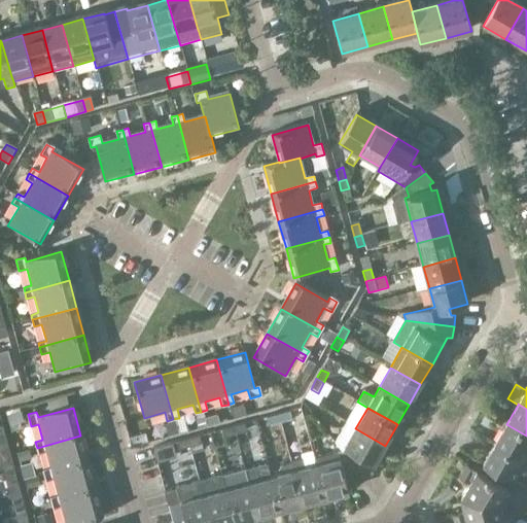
[(291,420),(289,414),(289,413),(278,416),(280,423),(291,420)]
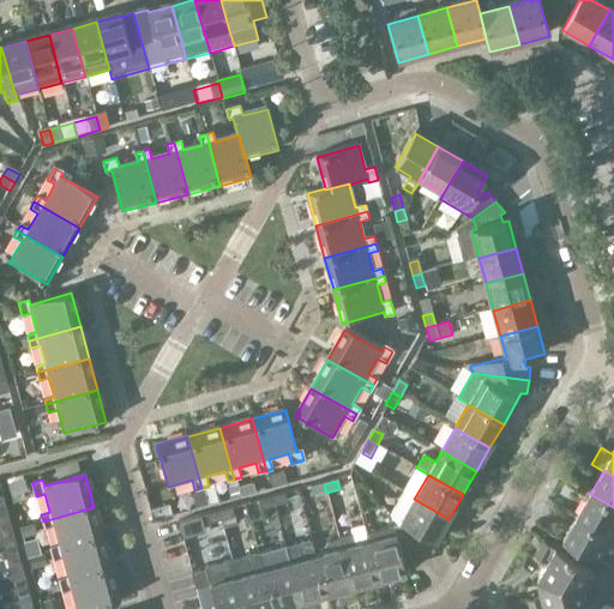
[(313,496),(326,493),(324,484),(311,488),(313,496)]
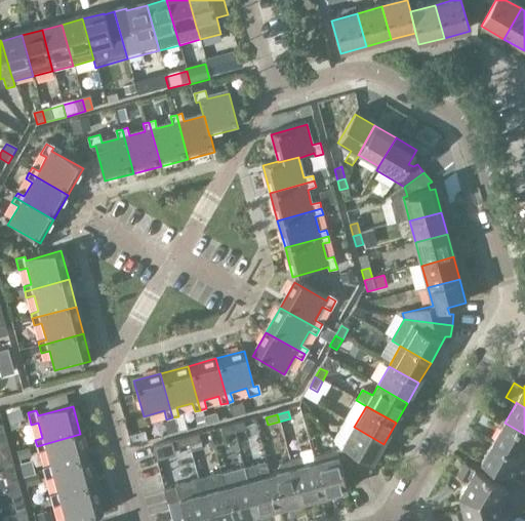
[(524,462),(524,459),(524,434),(505,423),(493,443),(524,462)]
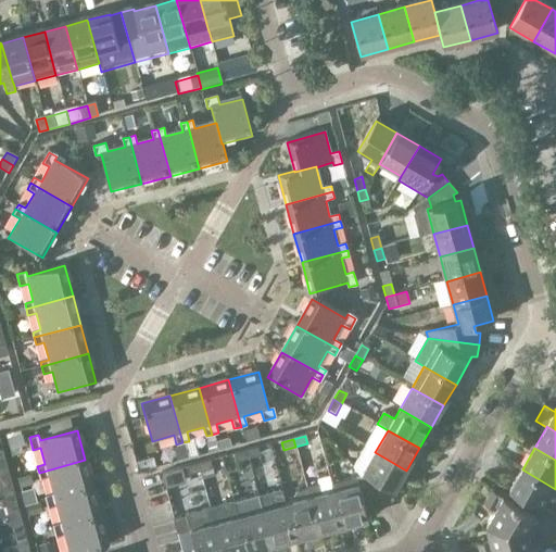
[(260,456),(257,450),(257,449),(245,452),(248,460),(260,456)]
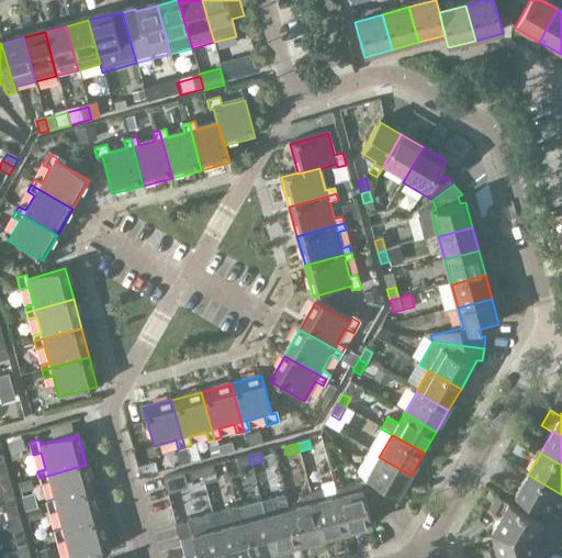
[(0,482),(10,480),(6,467),(2,456),(0,456),(0,482)]
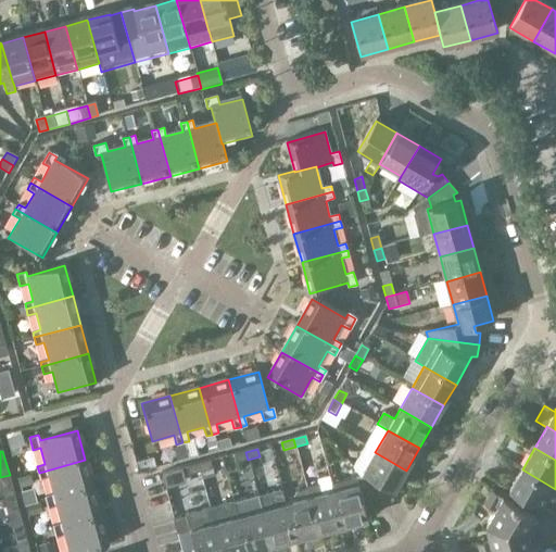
[(236,463),(248,460),(245,452),(234,455),(236,463)]
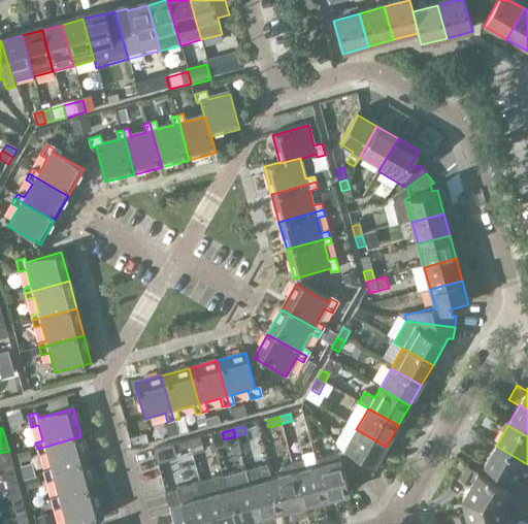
[(371,471),(386,447),(356,429),(344,450),(345,451),(343,454),(366,483),(374,476),(371,471)]
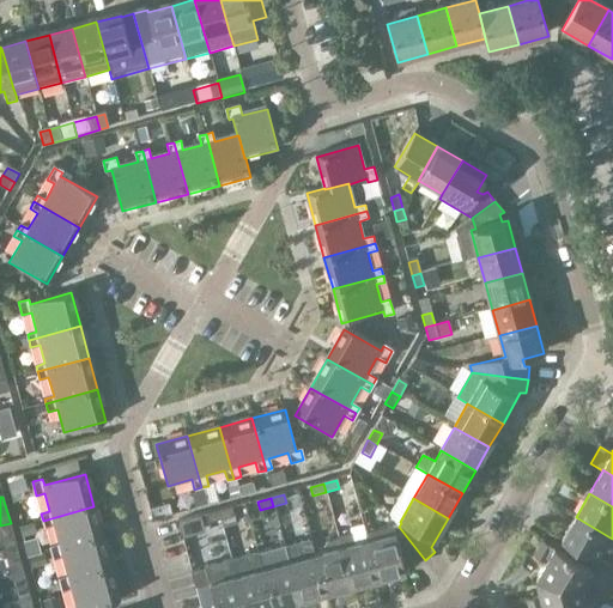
[(52,552),(103,539),(93,506),(43,521),(44,528),(53,526),(58,543),(49,545),(52,552)]
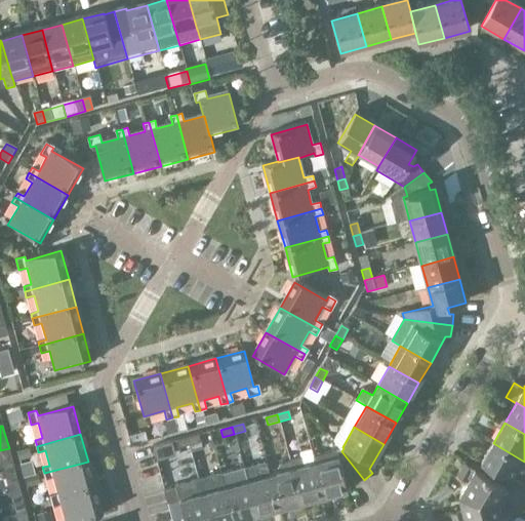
[(200,443),(199,437),(198,436),(187,439),(189,446),(200,443)]
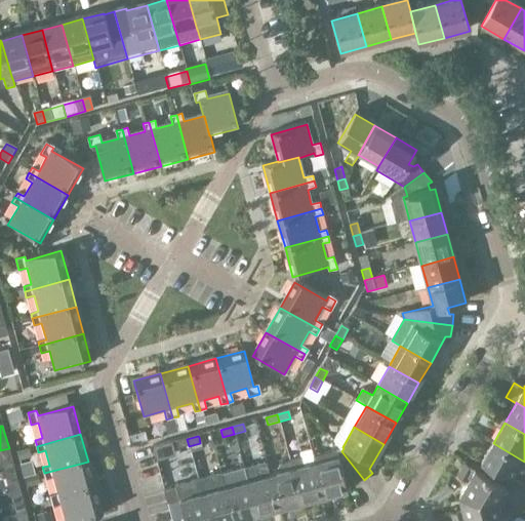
[(177,449),(189,446),(187,439),(175,442),(177,449)]
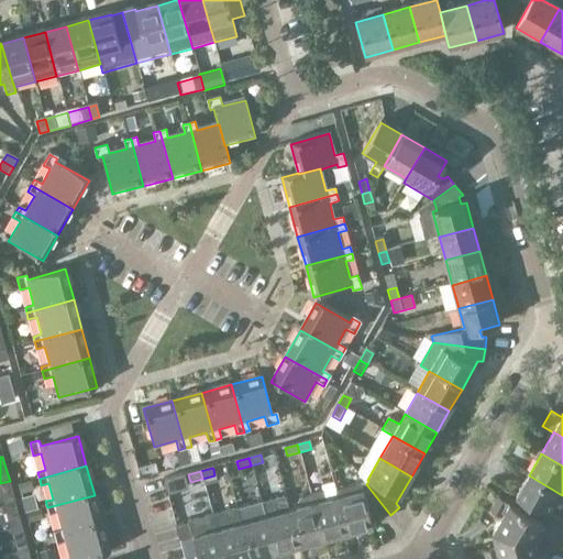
[(549,517),(562,495),(529,475),(516,499),(549,517)]
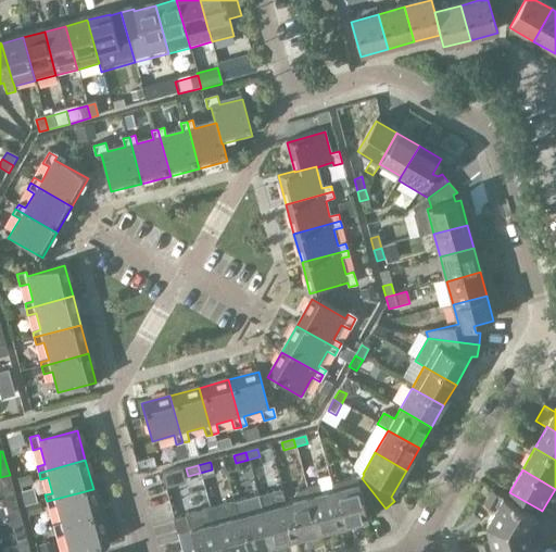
[(15,498),(13,488),(10,475),(0,477),(0,486),(1,491),(4,501),(15,498)]
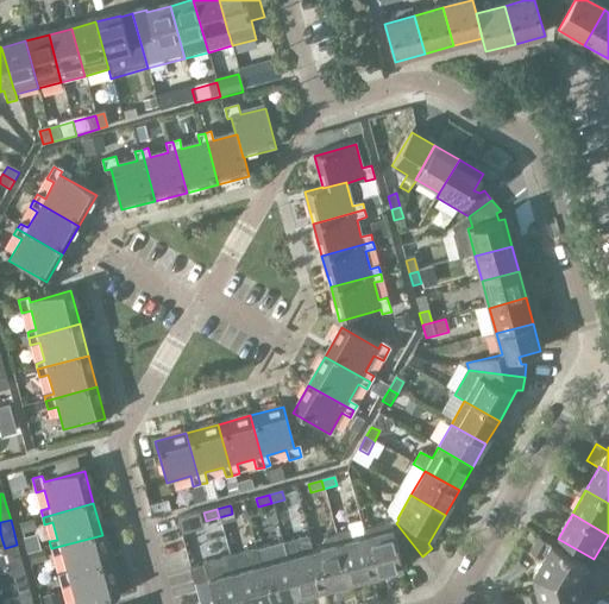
[(410,566),(422,557),(396,523),(368,532),(370,538),(366,539),(377,577),(403,570),(401,562),(407,561),(410,566)]
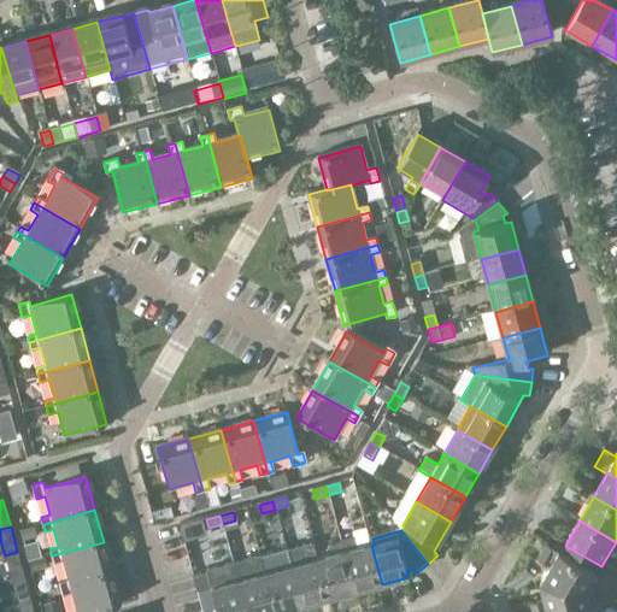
[(371,546),(357,549),(353,539),(341,542),(341,545),(354,592),(382,584),(371,546)]
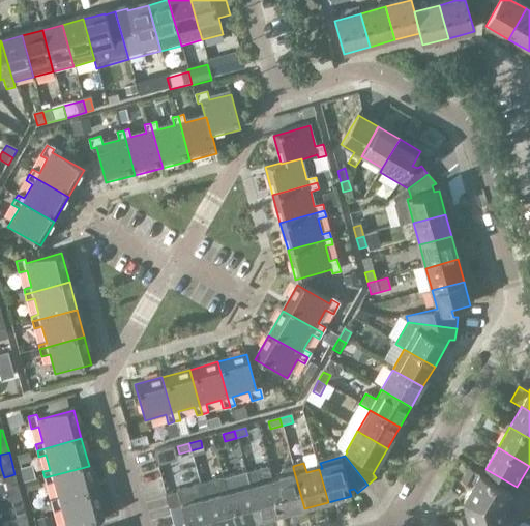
[(52,505),(96,493),(89,466),(45,477),(47,484),(54,483),(58,497),(51,499),(52,505)]
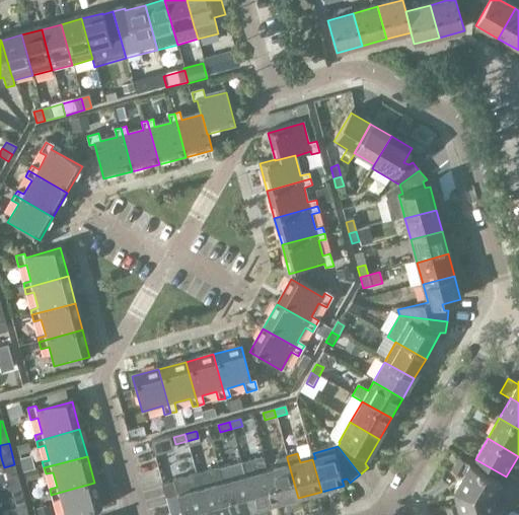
[(277,504),(298,498),(287,458),(277,461),(279,468),(268,471),(277,504)]
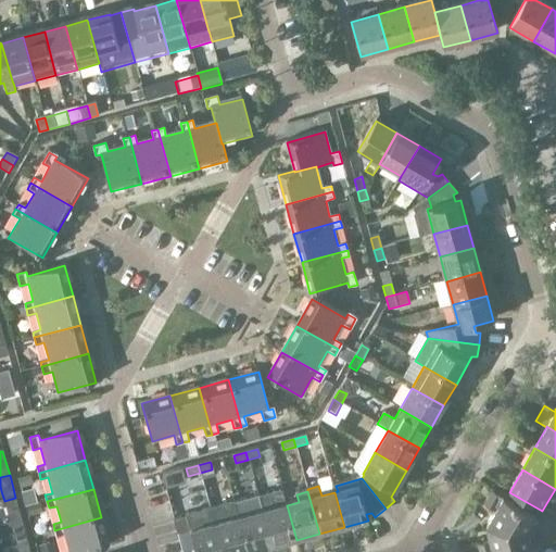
[(527,534),(535,518),(491,492),(482,507),(493,514),(485,528),(527,534)]
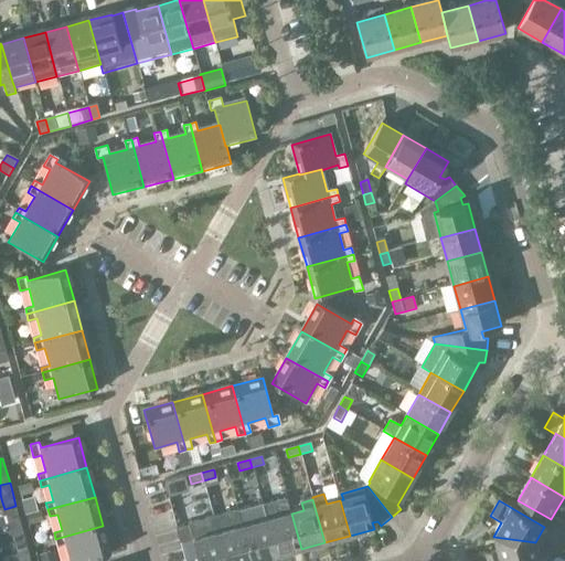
[(266,520),(264,510),(262,505),(238,511),(252,560),(260,560),(276,556),(266,520)]
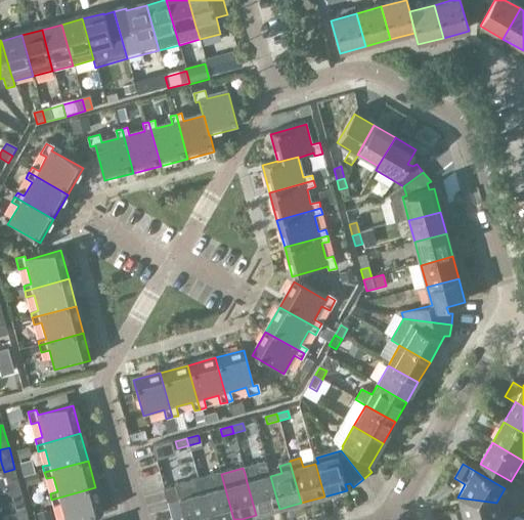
[(279,509),(270,476),(267,468),(260,470),(256,471),(258,479),(247,482),(256,515),(279,509)]
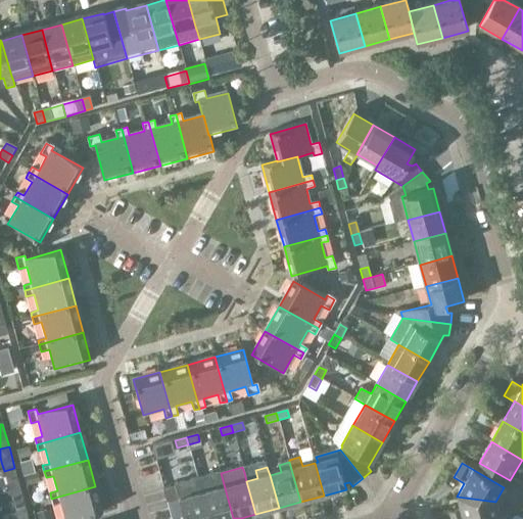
[(20,489),(17,478),(14,468),(4,471),(9,491),(20,489)]
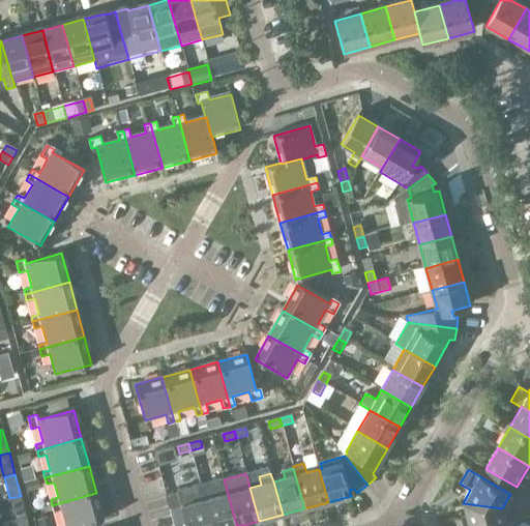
[(224,479),(200,486),(211,525),(236,525),(224,479)]
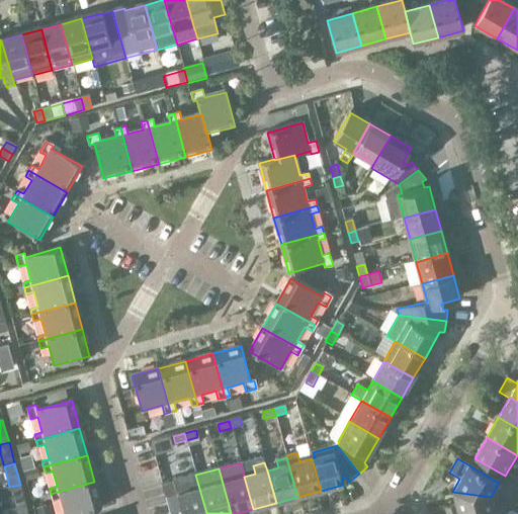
[(206,513),(195,475),(161,484),(169,513),(206,513)]
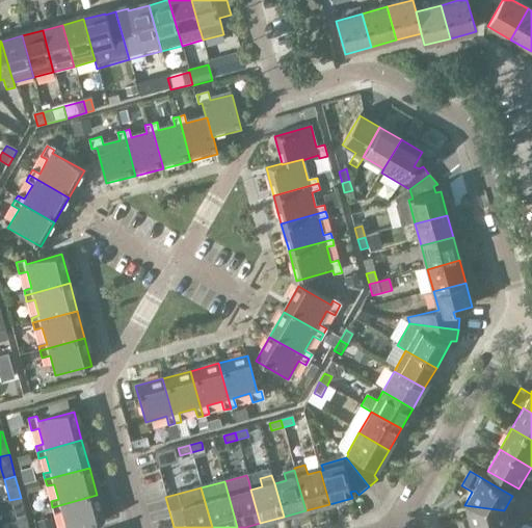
[(97,495),(52,507),(54,513),(61,511),(65,527),(83,527),(104,522),(97,495)]
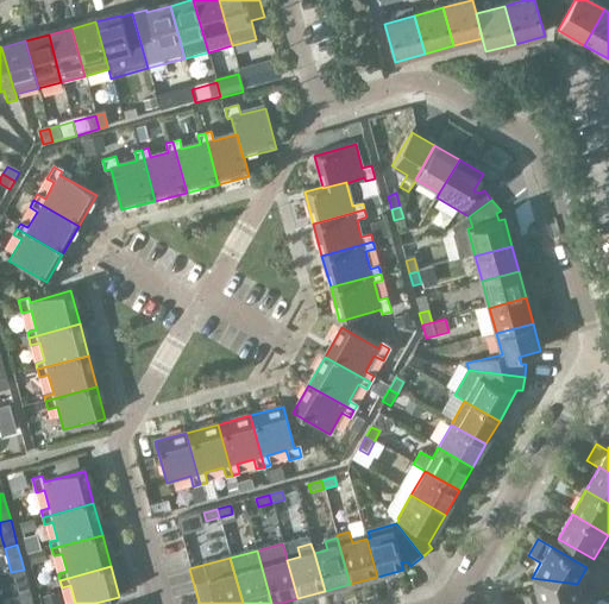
[(31,595),(27,583),(24,570),(11,572),(18,598),(31,595)]
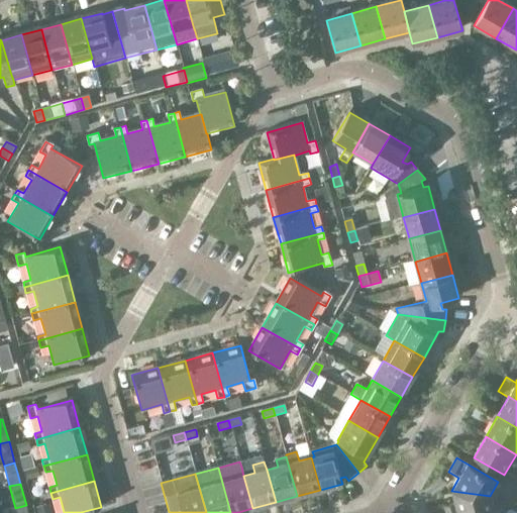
[(489,512),(494,511),(490,496),(451,491),(455,505),(444,508),(445,512),(489,512)]
